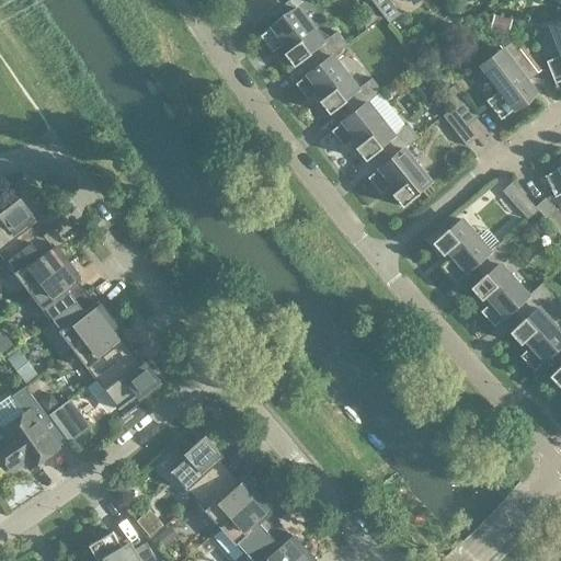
[(390,2),(379,10),(389,23),(400,14),(390,2)]
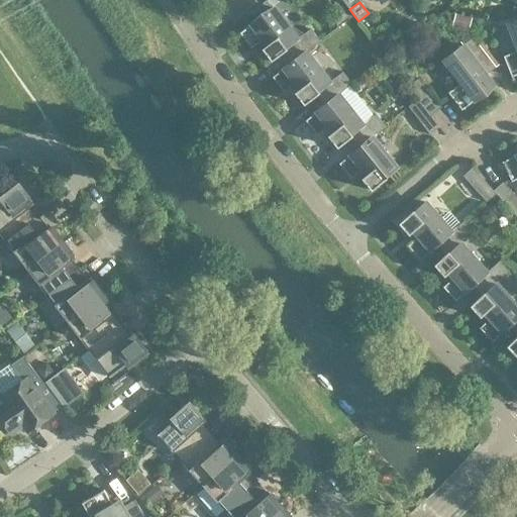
[(285,48),(297,39),(274,8),(239,32),(250,47),(262,39),(266,45),(262,49),(271,62),(286,50),(285,48)]
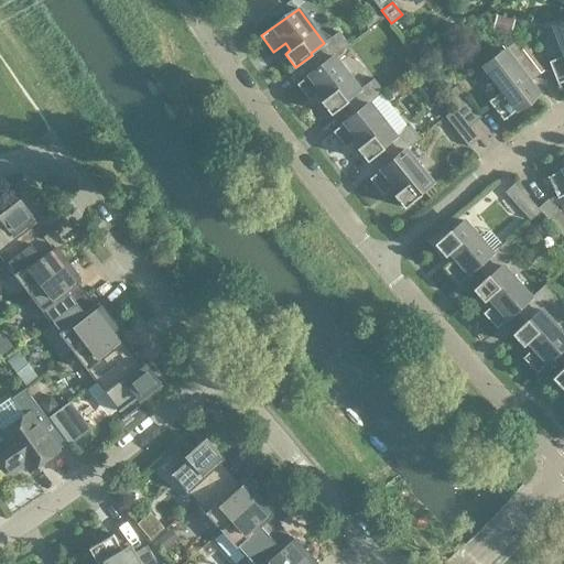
[(510,35),(513,20),(496,14),(491,30),(510,35)]
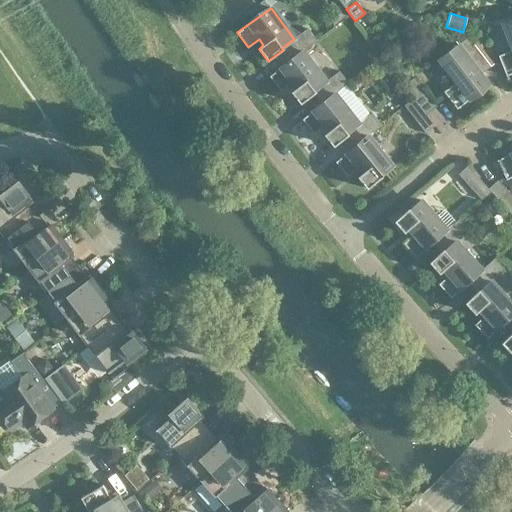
[(511,73),(511,19),(502,24),(511,47),(511,50),(498,56),(506,76),(511,73)]
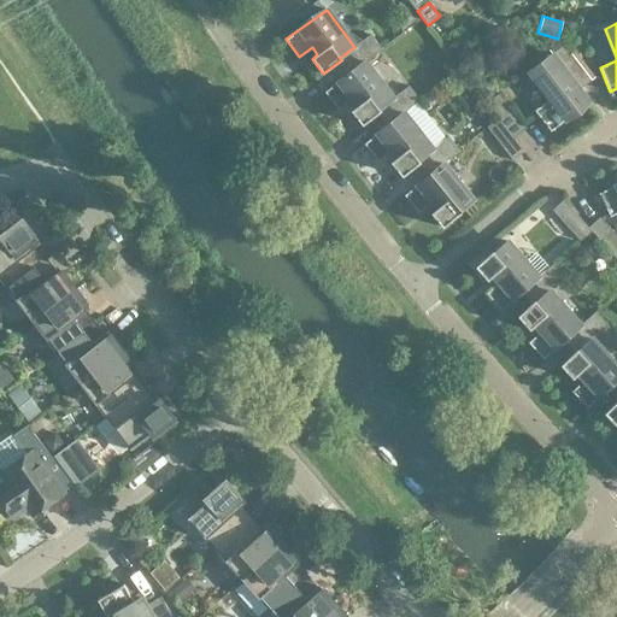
[(358,45),(368,59),(381,50),(371,35),(358,45)]
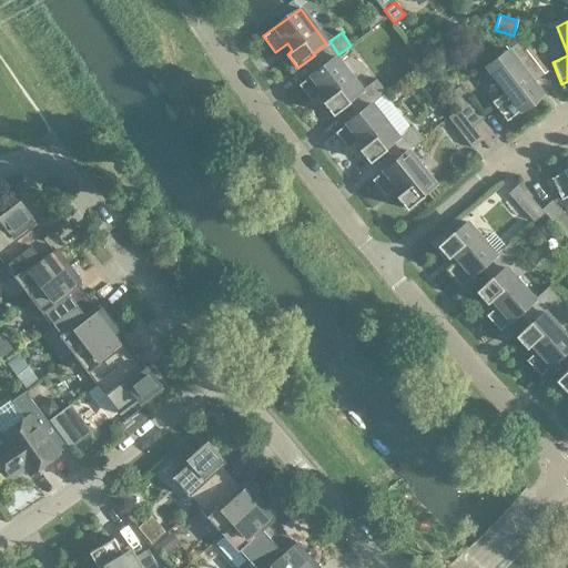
[(508,50),(518,62),(529,54),(519,42),(508,50)]
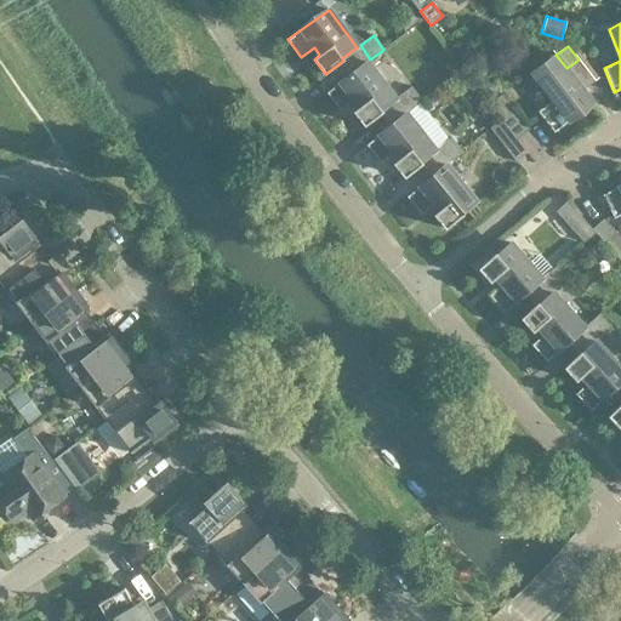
[(592,103),(567,68),(556,55),(533,73),(553,100),(537,112),(554,132),(592,103)]
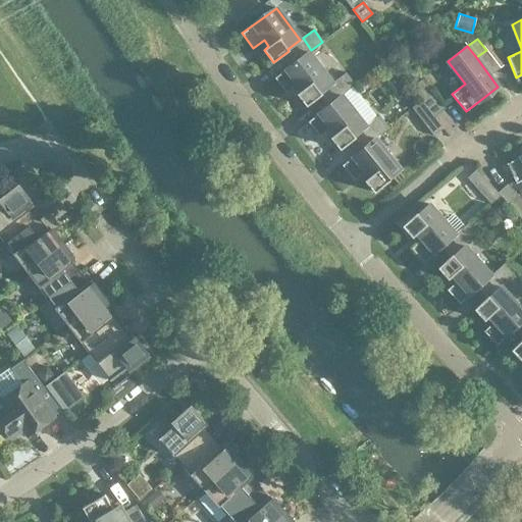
[(297,85),(302,91),(297,94),(306,107),(322,95),(320,93),(332,84),(308,52),(274,79),(285,93),(297,85)]
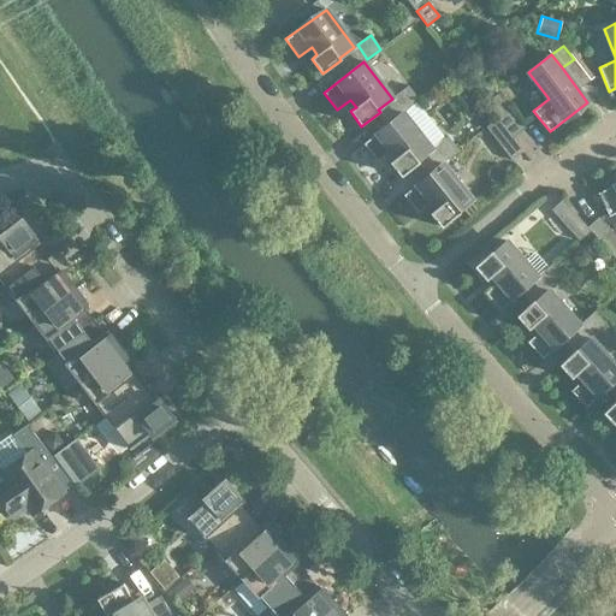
[(396,96),(406,111),(420,100),(409,87),(396,96)]
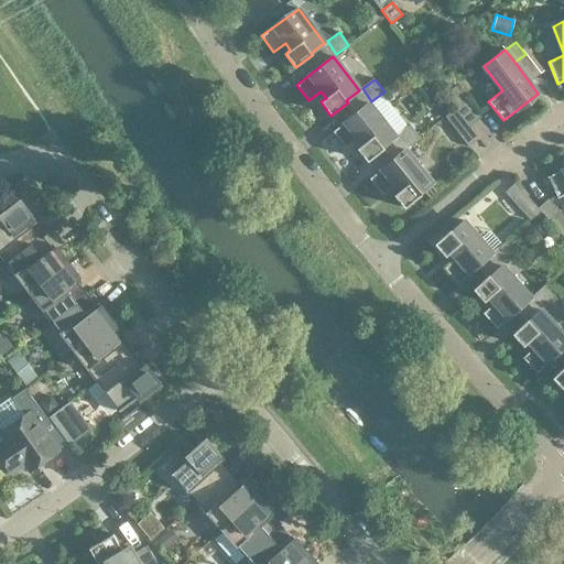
[(456,86),(445,94),(455,107),(466,98),(456,86)]
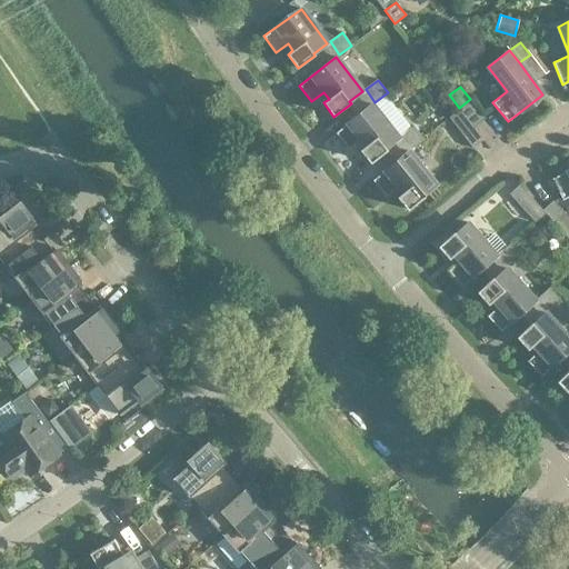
[(366,146),(360,150),(371,163),(388,150),(386,149),(399,138),(372,105),(336,133),(348,149),(360,140),(366,146)]
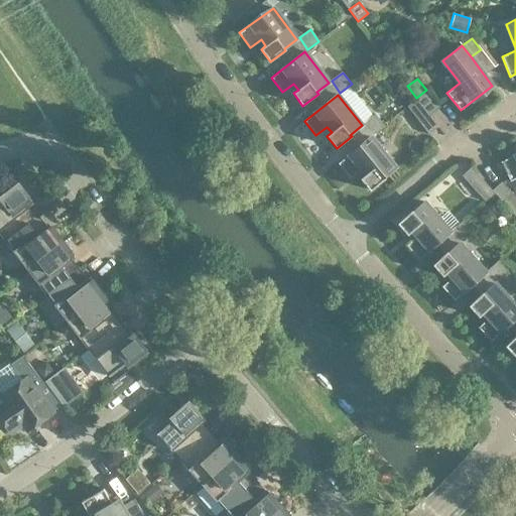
[(417,119),(427,111),(418,100),(408,107),(417,119)]
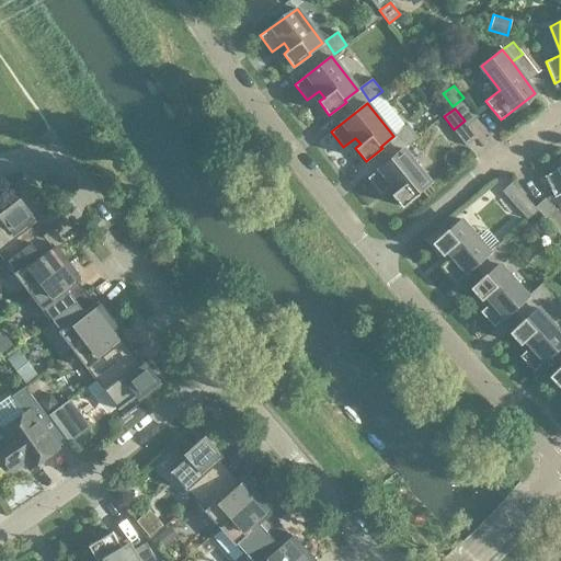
[(407,147),(419,137),(409,125),(397,134),(407,147)]
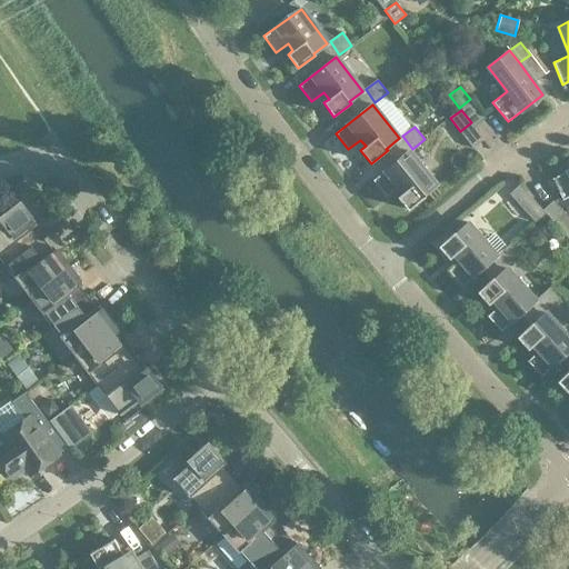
[(423,195),(437,185),(409,151),(372,180),(386,197),(398,187),(403,192),(398,197),(408,210),(425,197),(423,195)]
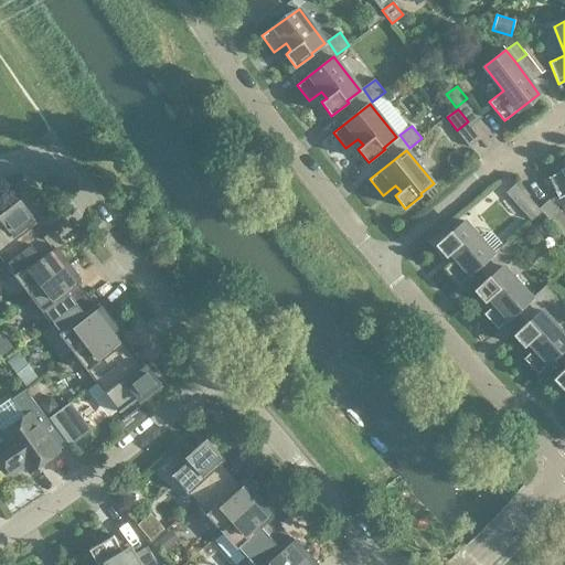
[(564,168),(547,177),(558,199),(564,195),(564,168)]
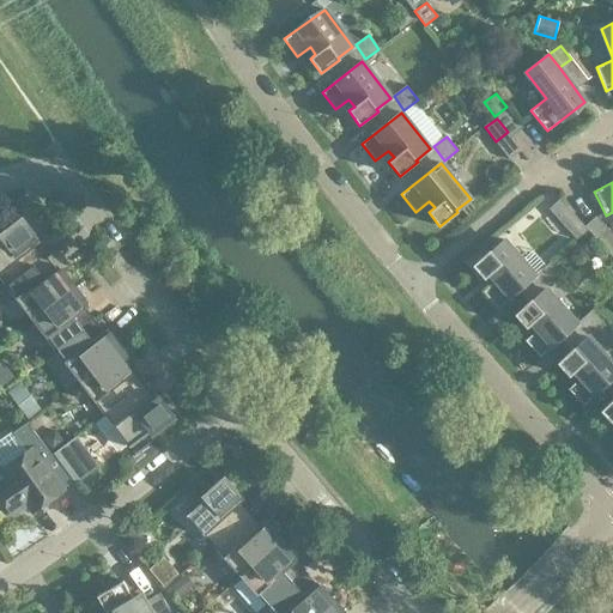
[(565,226),(576,238),(588,229),(576,216),(565,226)]
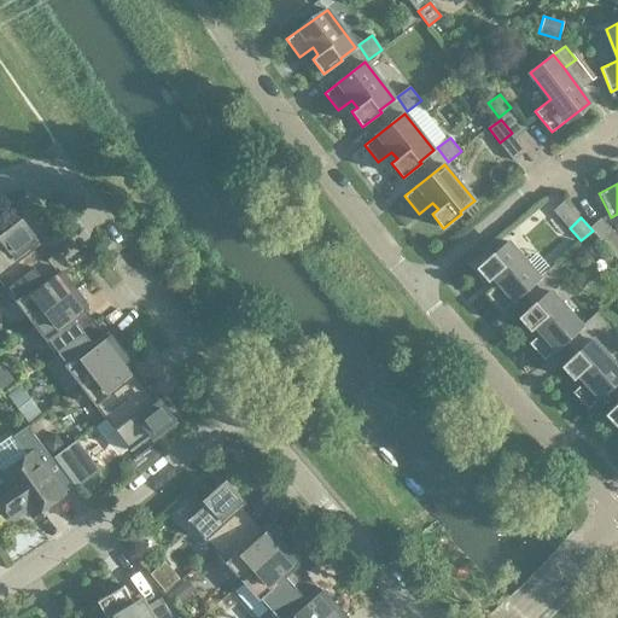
[(0,240),(0,280),(6,289),(46,257),(38,246),(40,244),(22,220),(7,229),(10,233),(0,240)]
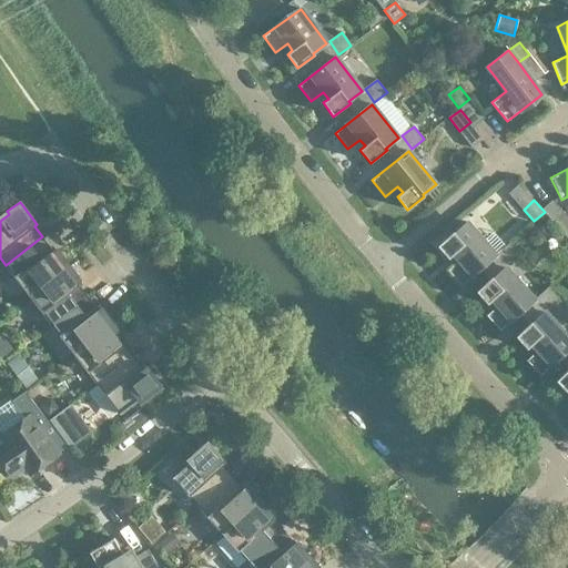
[(567,219),(558,227),(567,237),(567,219)]
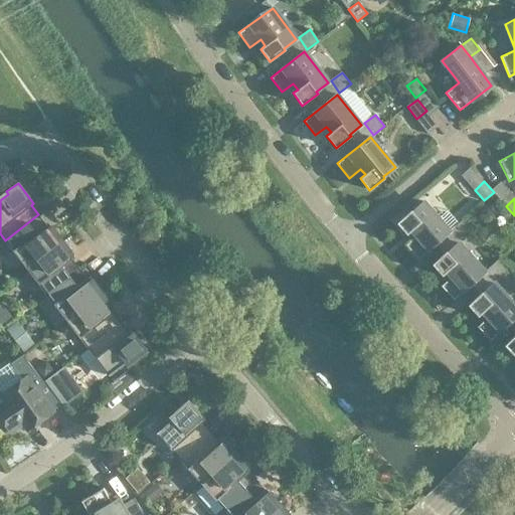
[(417,259),(450,231),(423,201),(412,211),(411,209),(396,222),(406,234),(411,230),(415,235),(405,244),(417,259)]
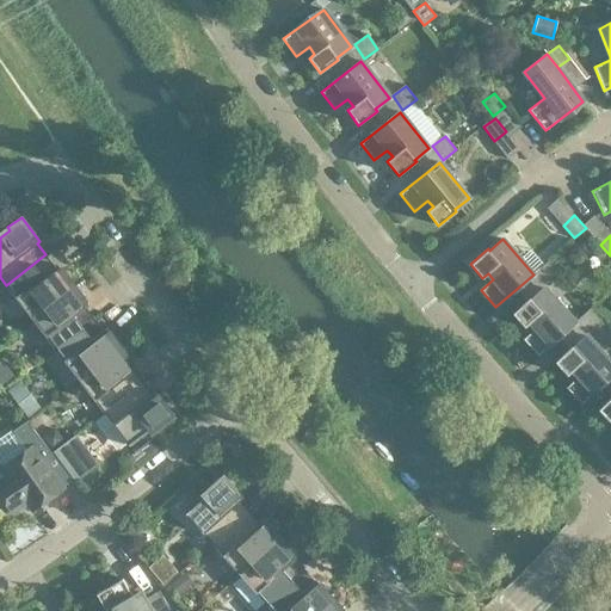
[(60,273),(45,254),(6,285),(30,316),(73,284),(62,271),(60,273)]
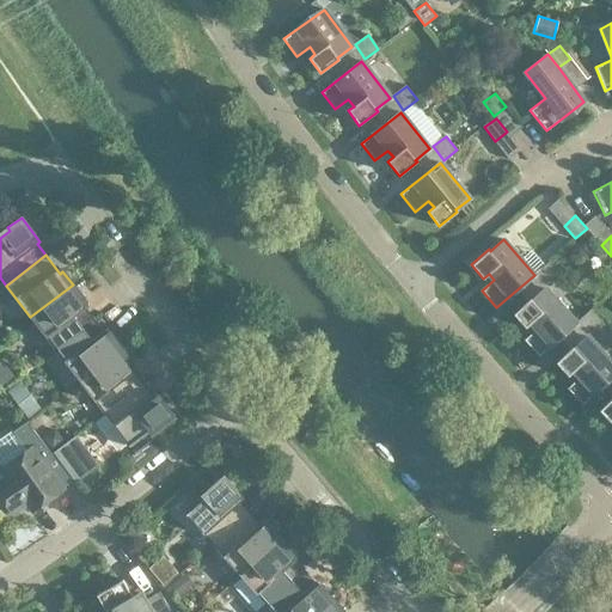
[(537,273),(549,286),(561,275),(549,262),(537,273)]
